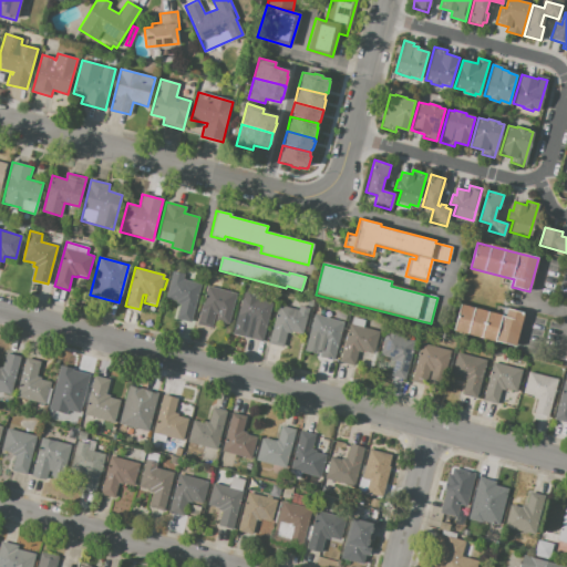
[(173,270),(184,274),(183,279),(200,284),(191,321),(176,318),(179,305),(175,303),(176,301),(166,298),(173,270)]
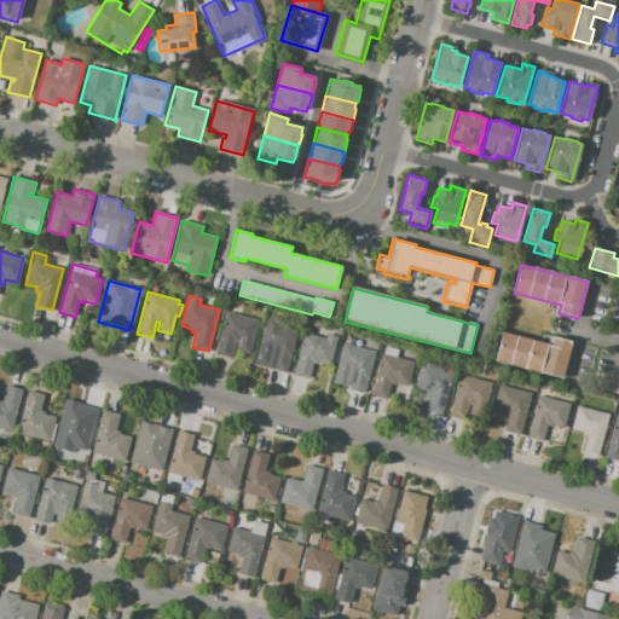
[(226,312),(258,320),(249,354),(236,351),(238,343),(235,342),(231,358),(215,353),(226,312)]
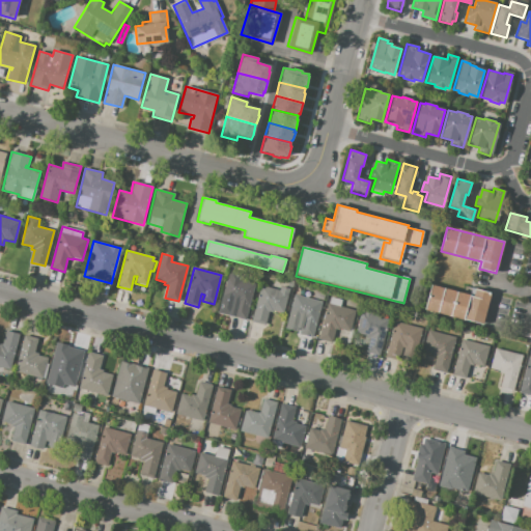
[(227,277),(255,284),(246,320),(231,316),(235,303),(233,303),(233,301),(222,298),(227,277)]
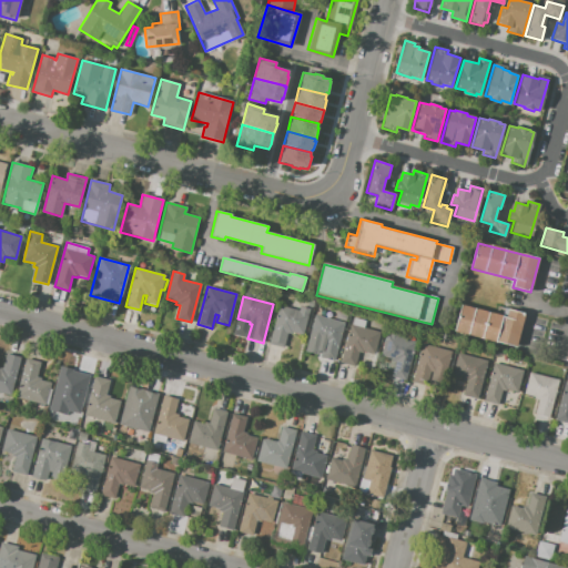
[(454,331),(460,305),(506,317),(508,310),(525,314),(516,347),(454,331)]
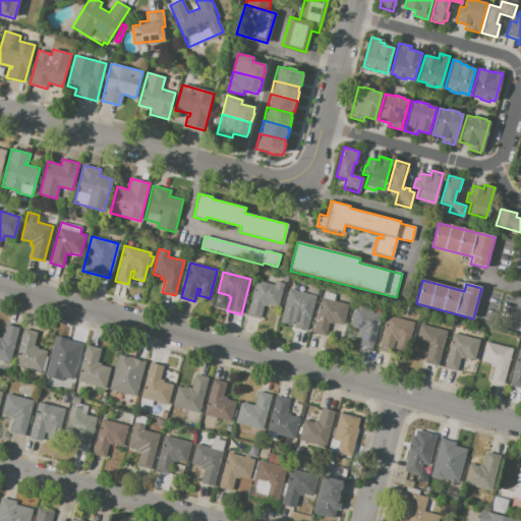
[(286,285),(284,294),(281,294),(277,307),(268,305),(268,306),(263,305),(259,319),(246,315),(255,281),(274,285),(275,282),(286,285)]
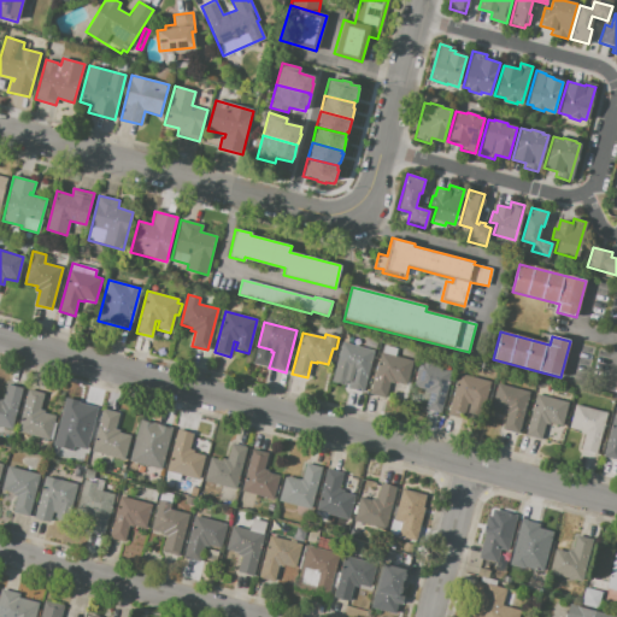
[(342,342),(372,351),(363,392),(348,388),(350,382),(346,381),(345,385),(333,382),(342,342)]
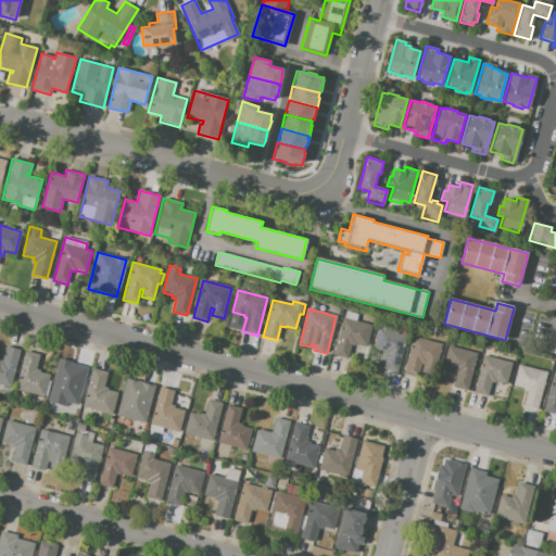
[(346,312),(357,315),(356,320),(371,325),(366,345),(357,343),(356,346),(351,344),(348,358),(333,354),(343,317),(344,318),(346,312)]
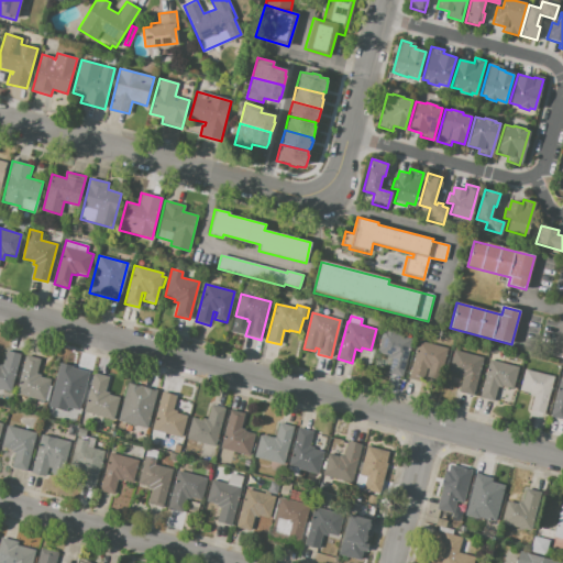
[(411,339),(401,377),(387,373),(392,359),(387,357),(387,355),(378,353),(384,331),(386,332),(387,329),(396,331),(395,334),(411,339)]
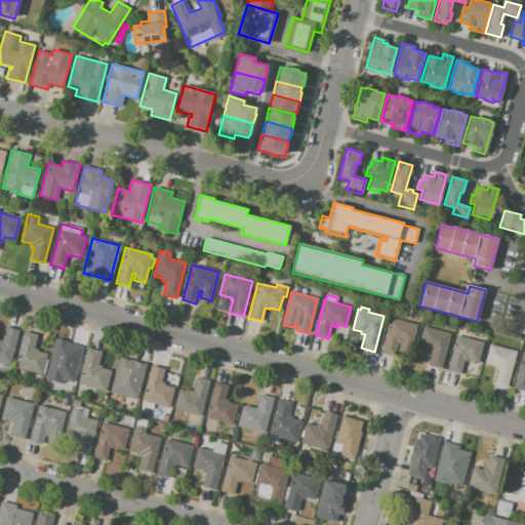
[(390,317),(416,324),(410,348),(398,345),(398,348),(393,346),(391,356),(380,353),(390,317)]
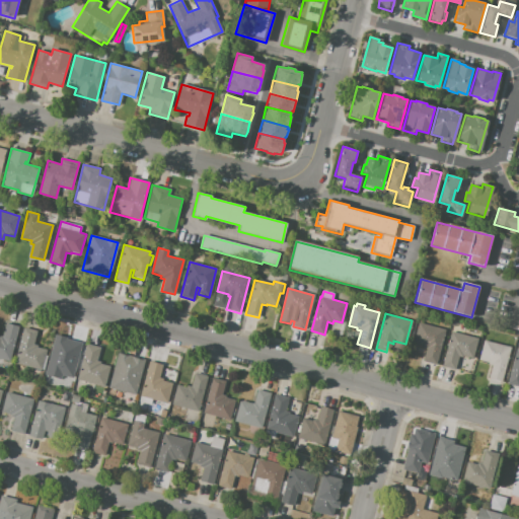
[(419,322),(445,329),(436,364),(423,361),(426,349),(423,348),(423,346),(413,343),(419,322)]
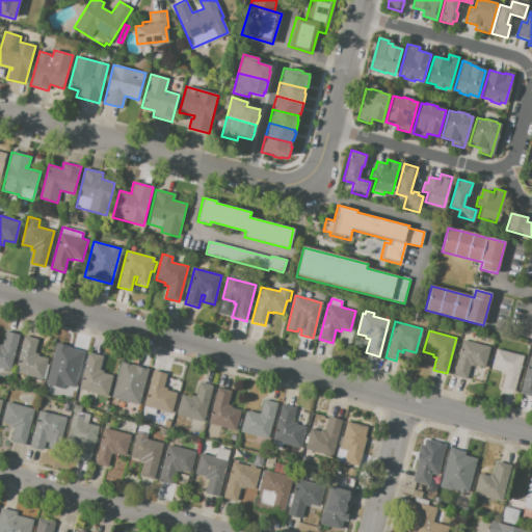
[(20,336),(10,370),(0,367),(0,343),(2,344),(6,331),(20,336)]
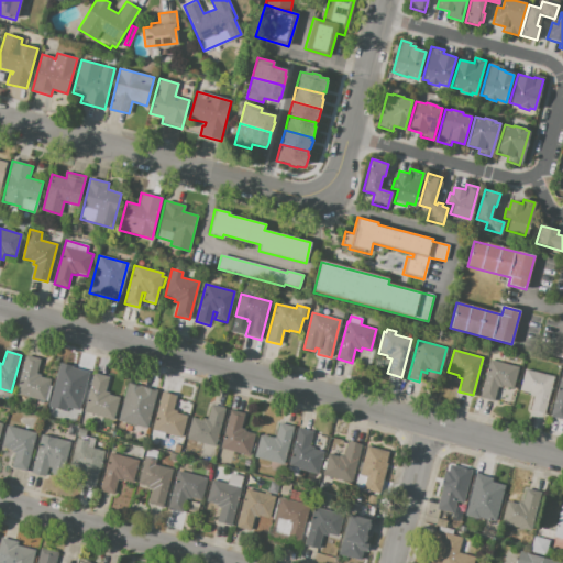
[(25,355),(41,360),(37,374),(42,375),(41,377),(50,379),(48,385),(52,386),(47,401),(15,393),(25,355)]
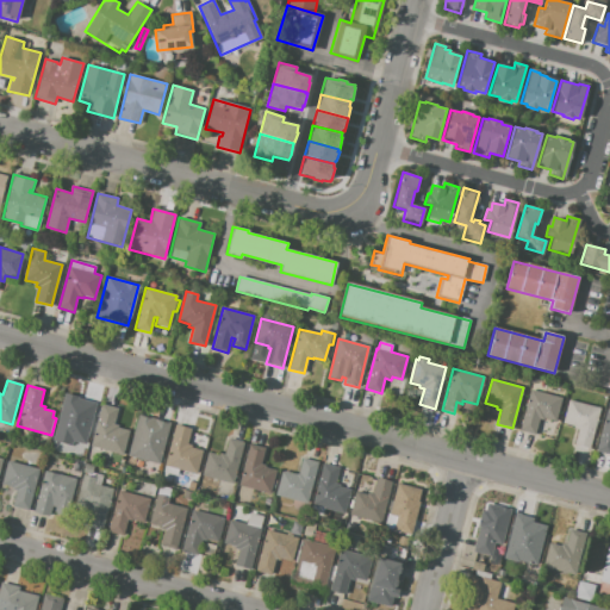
[(530,391),(561,398),(555,421),(545,417),(543,421),(540,419),(536,434),(520,430),(530,391)]
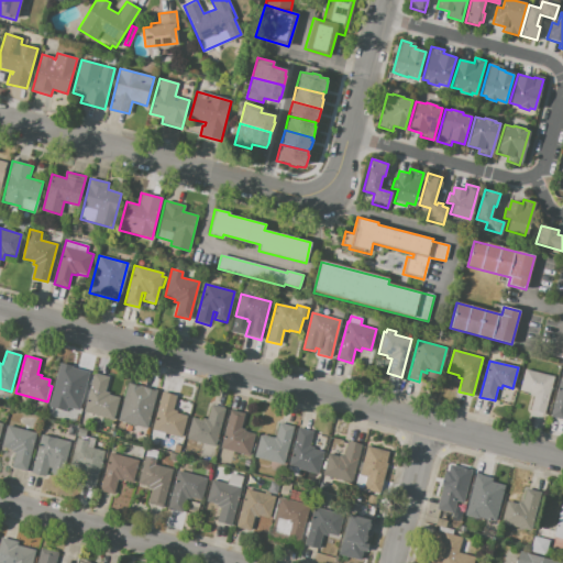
[(89,373),(79,410),(50,403),(55,381),(66,384),(66,382),(70,383),(74,370),(89,373)]
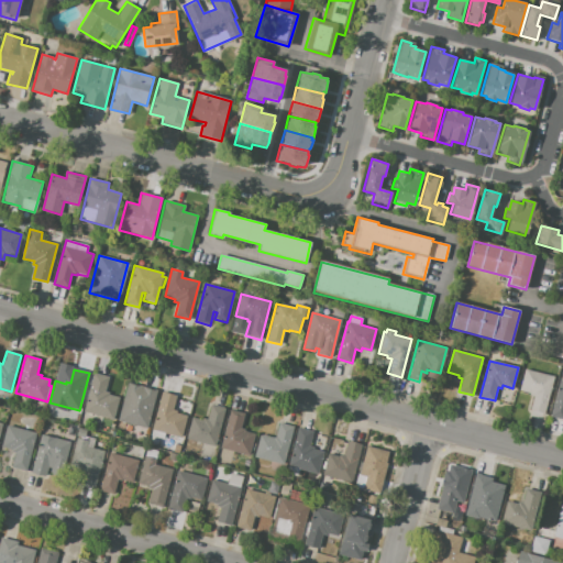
[(554,377),(544,415),(530,411),(533,396),(529,395),(529,393),(519,390),(525,370),(554,377)]
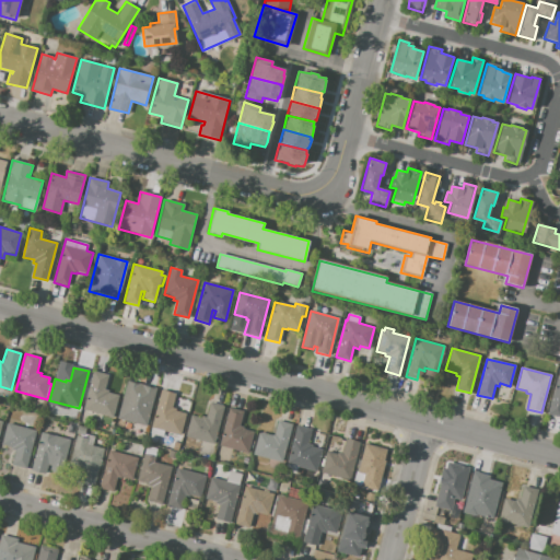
[(93,371),(108,375),(104,389),(108,391),(107,393),(117,395),(112,416),(83,409),(93,371)]
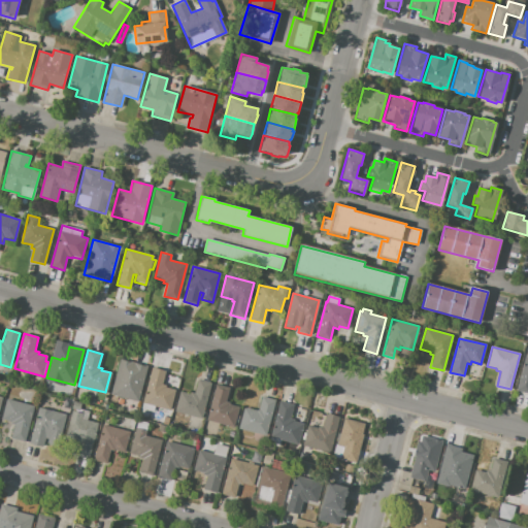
[(526,355),(527,355),(527,393),(516,390),(526,355)]
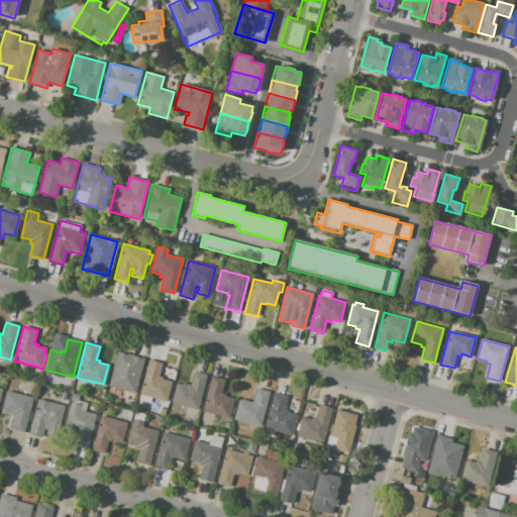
[(117,352),(143,359),(135,392),(108,385),(117,352)]
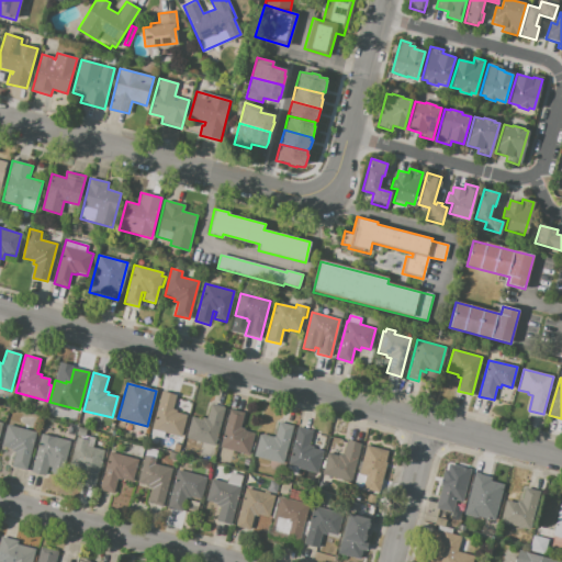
[(161,392),(176,395),(171,408),(177,411),(176,413),(186,415),(180,437),(152,429),(161,392)]
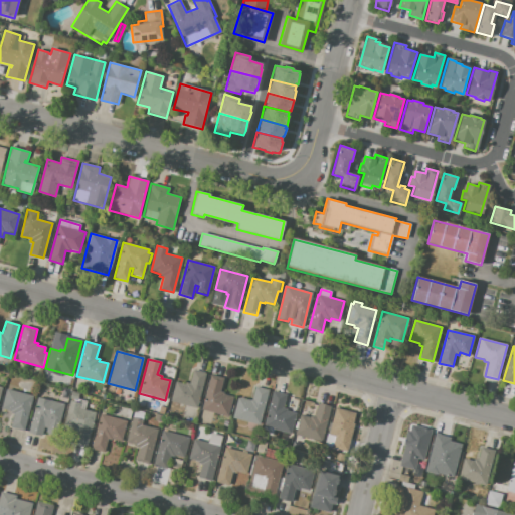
[(206,374),(197,407),(168,400),(170,392),(172,393),(175,382),(184,385),(185,382),(190,383),(193,370),(206,374)]
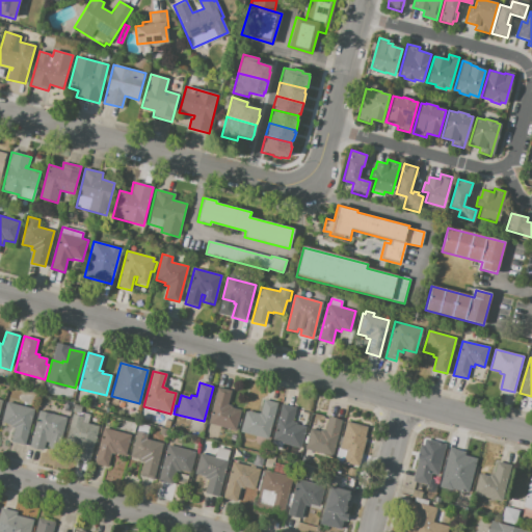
[(217,387),(231,390),(228,404),(233,405),(232,408),(241,410),(236,430),(208,423),(217,387)]
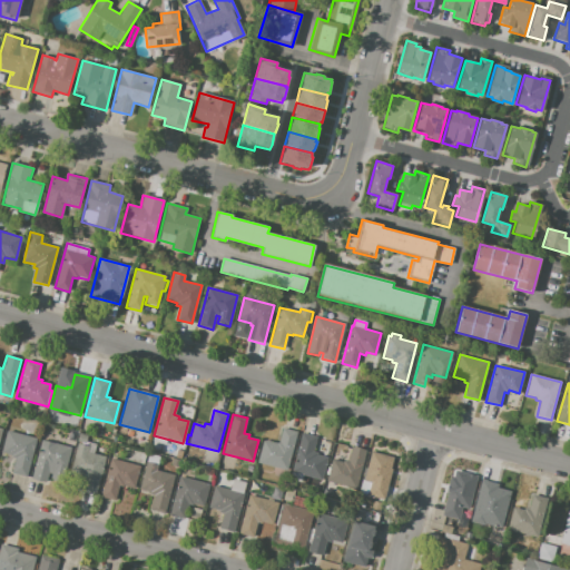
[(297,432),(287,469),(257,461),(263,441),(264,441),(265,440),(278,443),(282,429),(297,432)]
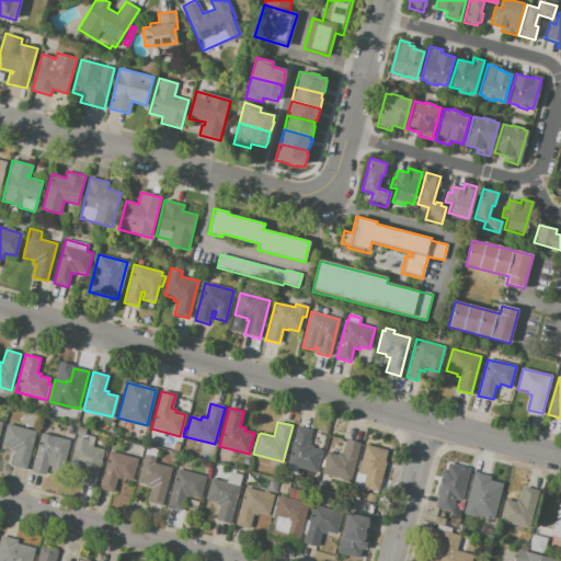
[(7,423),(37,431),(27,469),(12,465),(15,451),(11,450),(12,448),(1,446),(7,423)]
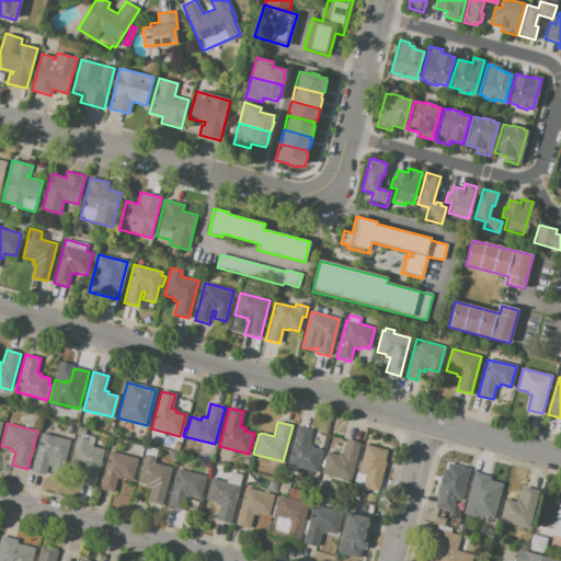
[(75,425),(72,435),(66,433),(68,424),(75,425)]
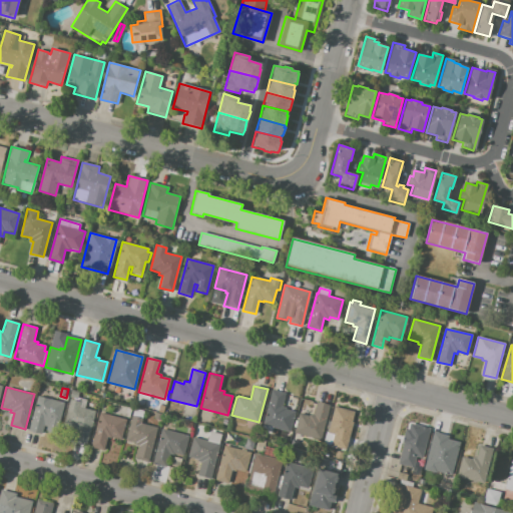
[(272,390),(288,394),(284,409),(295,412),(290,431),(263,424),(272,390)]
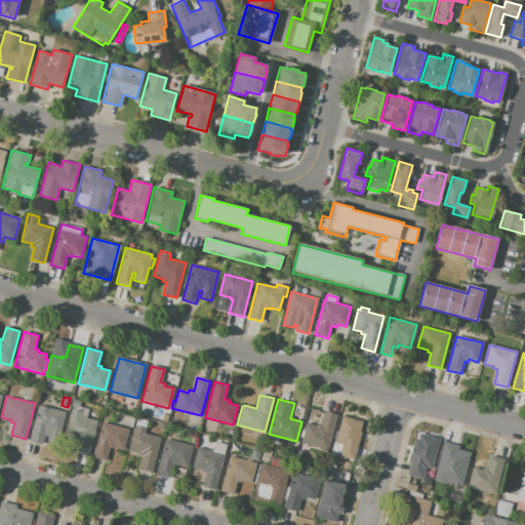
[(38,405),(66,412),(62,429),(51,426),(49,432),(46,431),(43,444),(29,440),(38,405)]
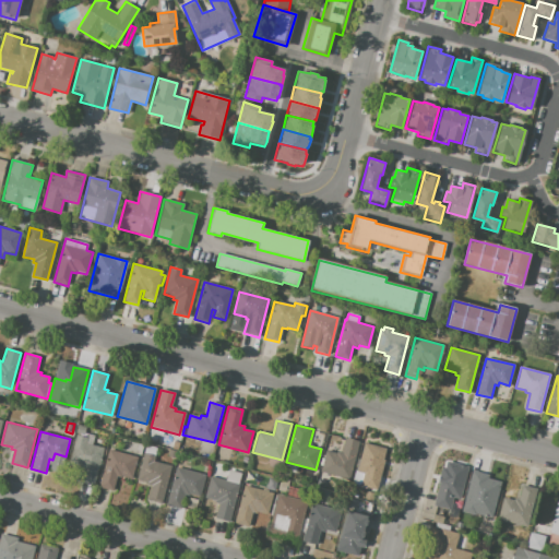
[(76,435),(87,438),(86,443),(104,448),(94,485),(81,482),(84,468),(80,466),(80,464),(70,462),(76,435)]
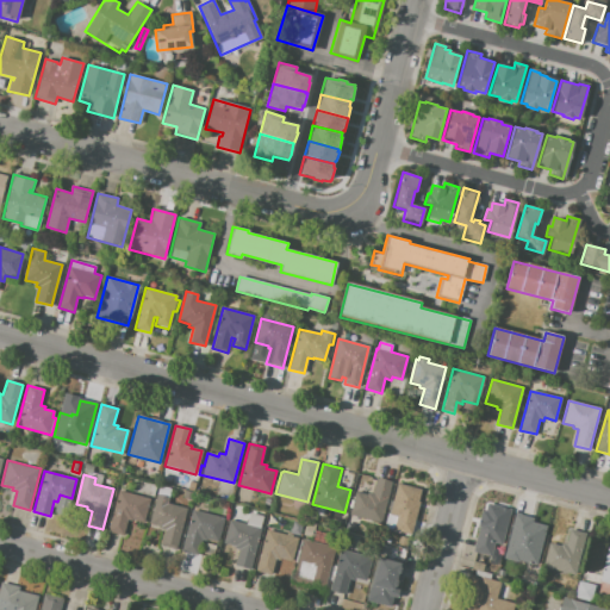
[(391,483),(380,523),(350,515),(356,491),(367,495),(368,492),(372,493),(377,479),(391,483)]
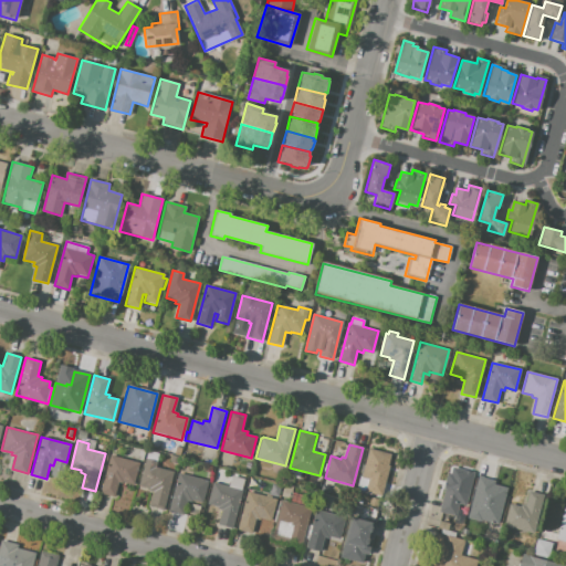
[(368,448),(391,453),(380,496),(357,491),(368,448)]
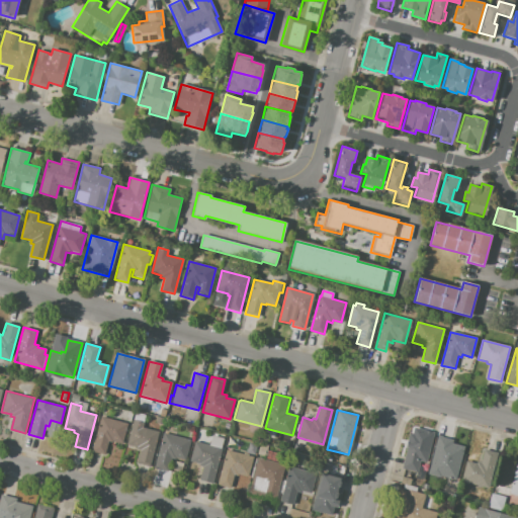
[(101,417),(126,423),(122,442),(112,439),(111,442),(108,441),(105,454),(92,451),(101,417)]
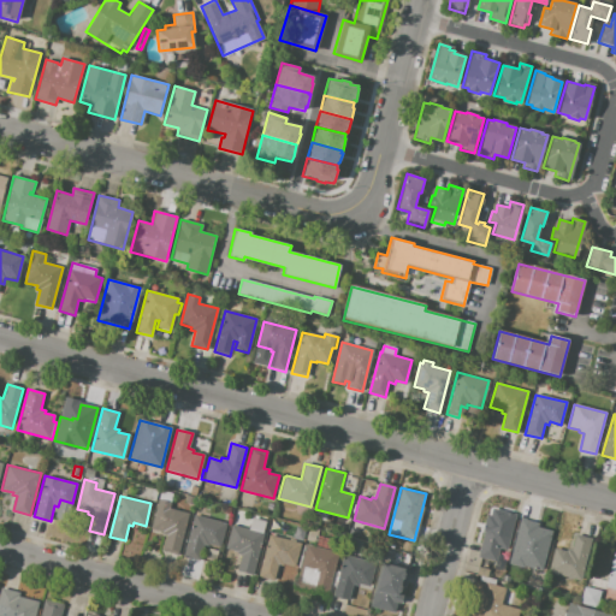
[(159,499),(171,502),(169,508),(189,513),(178,552),(163,549),(166,534),(161,533),(161,532),(152,529),(159,499)]
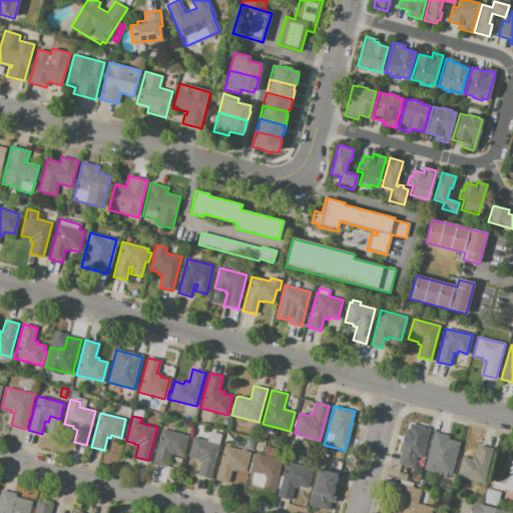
[(409,427),(429,432),(422,459),(415,457),(413,467),(397,463),(404,437),(406,437),(409,427)]
